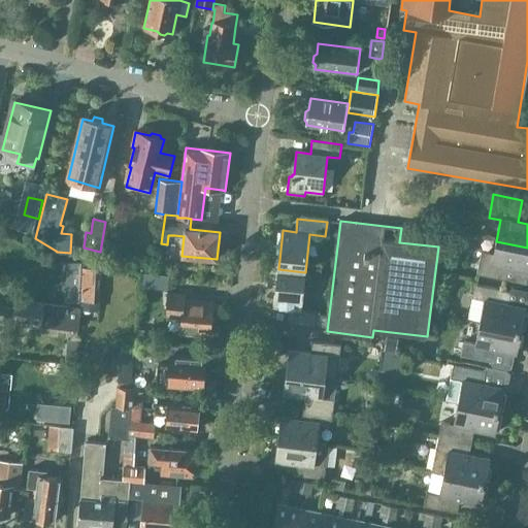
[(527,248),(496,241),(494,255),(482,252),(476,274),(505,281),(508,268),(527,271),(527,248)]
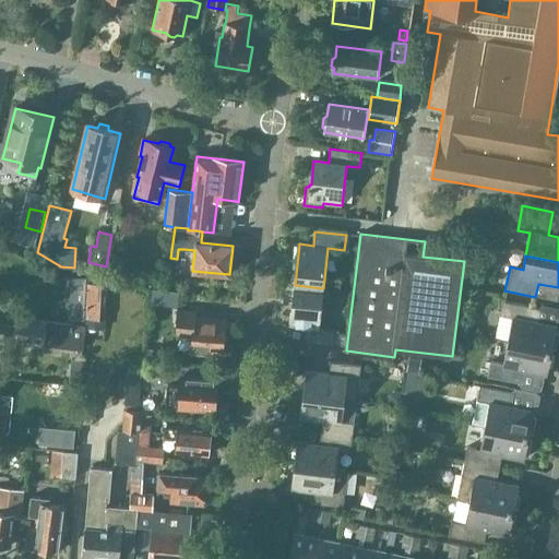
[(472,271),(470,285),(478,287),(482,272),(472,271)]
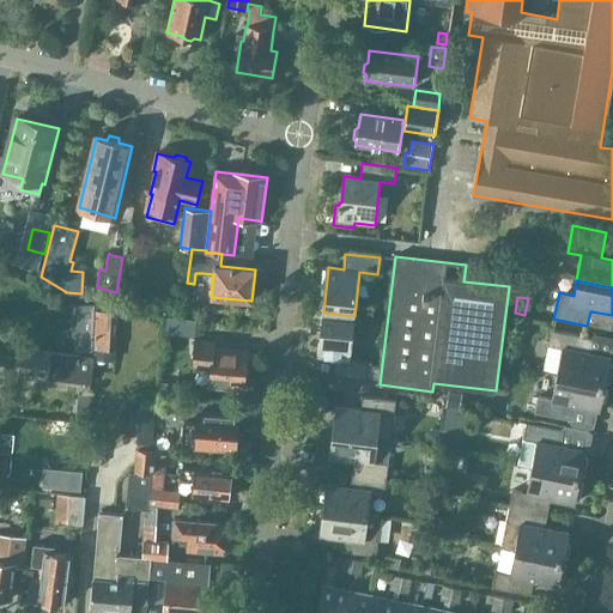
[(96,313),(93,350),(93,358),(93,362),(104,362),(116,362),(117,314),(96,313)]
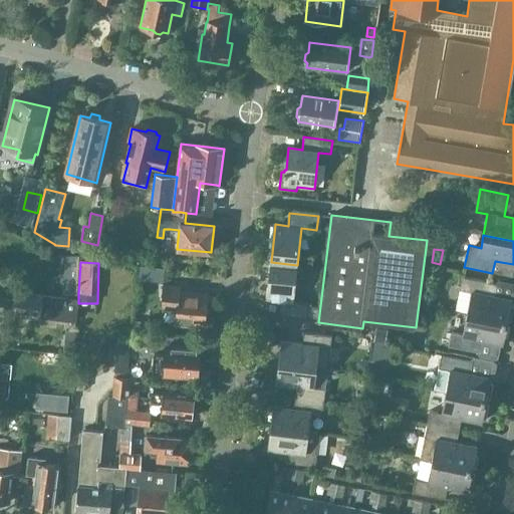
[(297,265),(271,262),(267,300),(280,301),(279,314),(307,317),(309,303),(293,302),(297,265)]
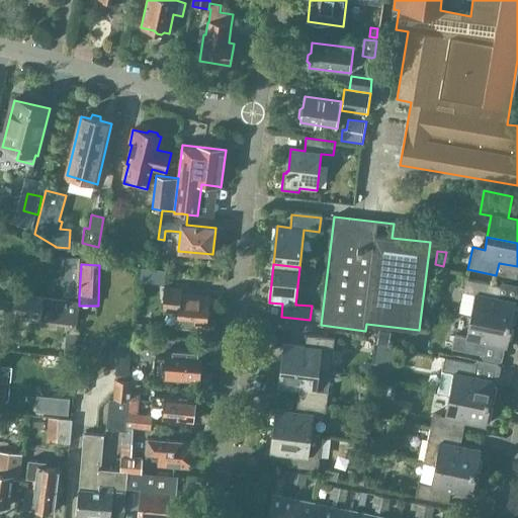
[(146,282),(165,284),(167,271),(148,269),(146,282)]
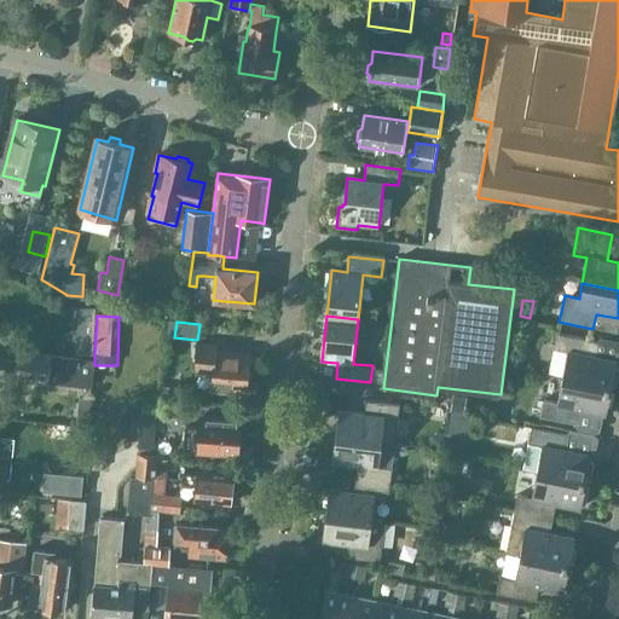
[(568,353),(562,379),(611,388),(617,362),(588,356),(591,341),(557,334),(554,350),(568,353)]
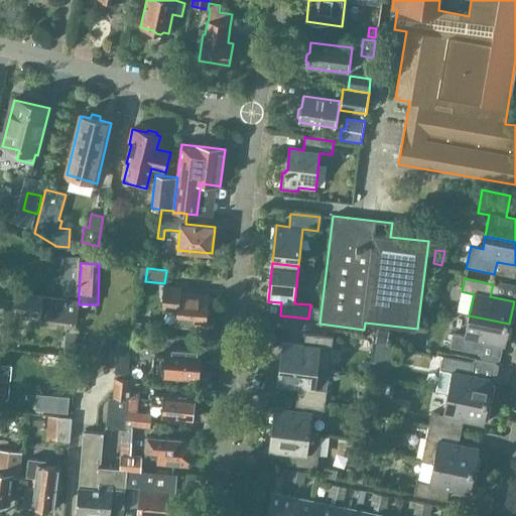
[(0,289),(9,290),(11,280),(0,279),(0,289)]
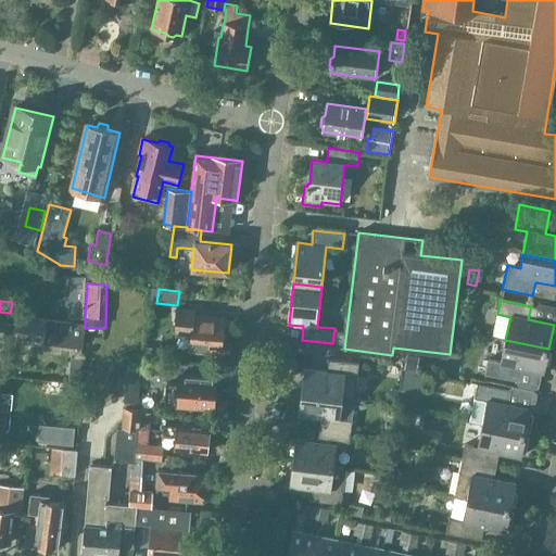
[(191,337),(190,349),(222,351),(224,318),(194,315),(194,307),(177,306),(175,336),(191,337)]
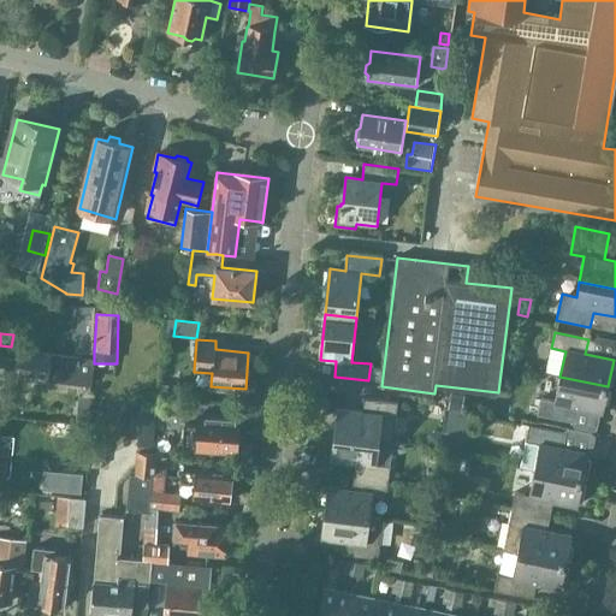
[(94,341),(78,341),(77,355),(93,355),(94,341)]
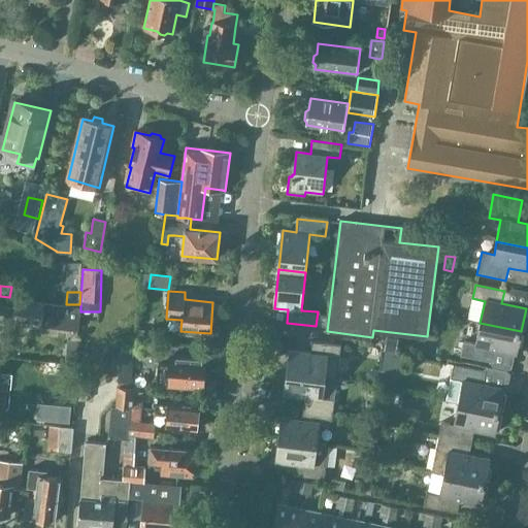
[(80,311),(80,308),(0,298),(0,322),(78,332),(80,311)]
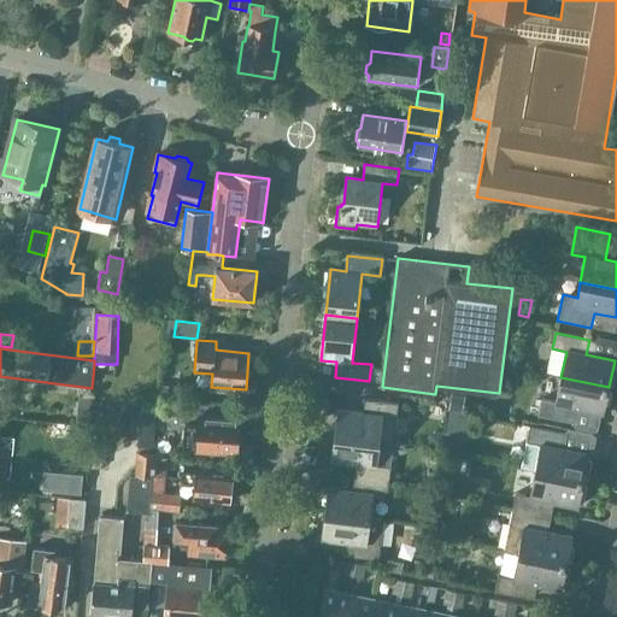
[(524,350),(513,348),(510,366),(521,369),(524,350)]
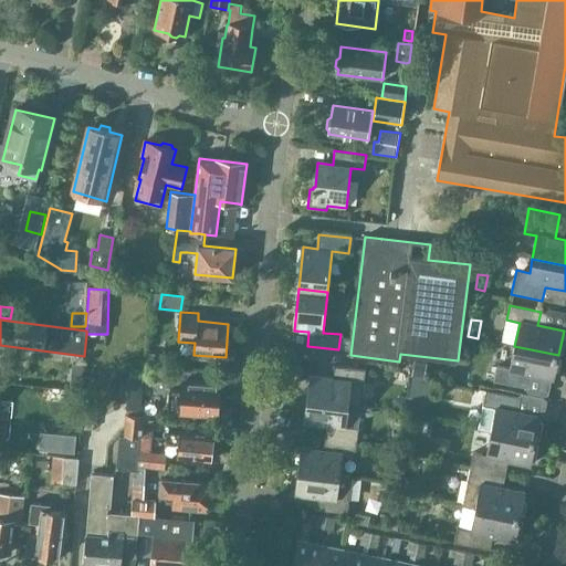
[(558,355),(514,346),(510,369),(496,367),(493,381),(525,388),(527,375),(554,379),(558,355)]
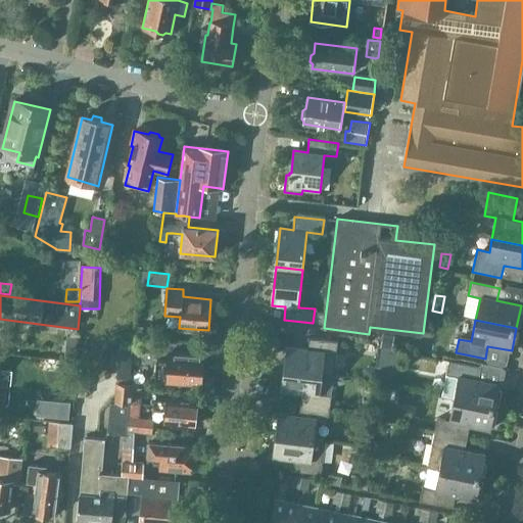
[(149,327),(138,327),(137,337),(148,337),(149,327)]
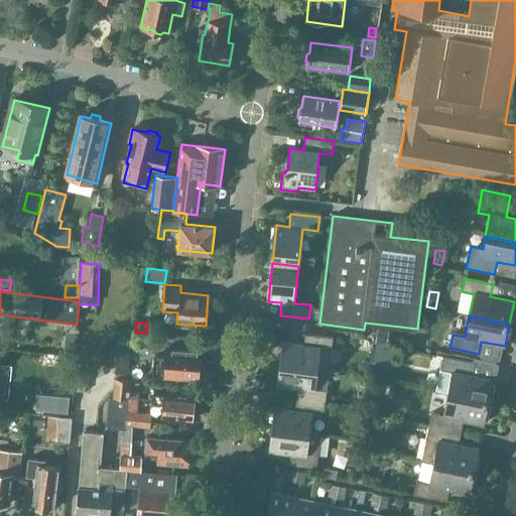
[(377,329),(375,344),(376,344),(385,346),(388,331),(377,329)]
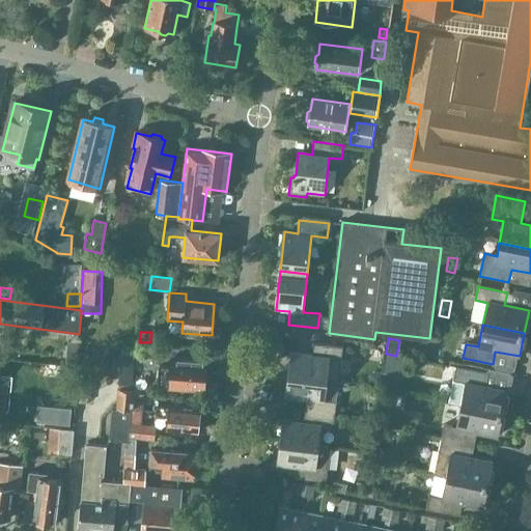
[(67,361),(76,362),(78,341),(70,340),(67,361)]
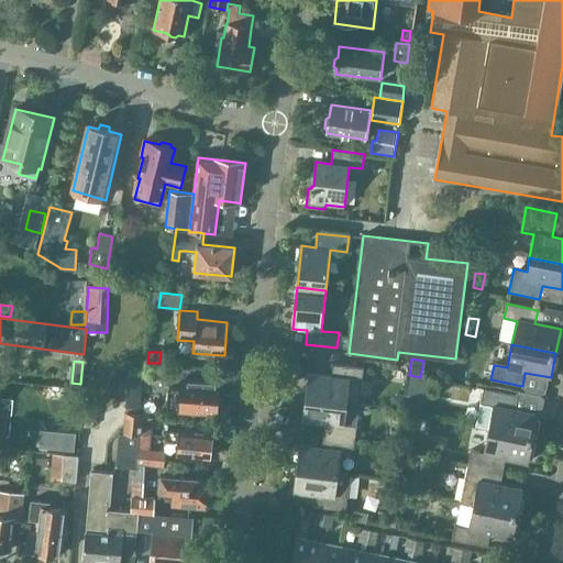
[(309,374),(306,397),(360,405),(364,368),(333,365),(331,377),(309,374)]
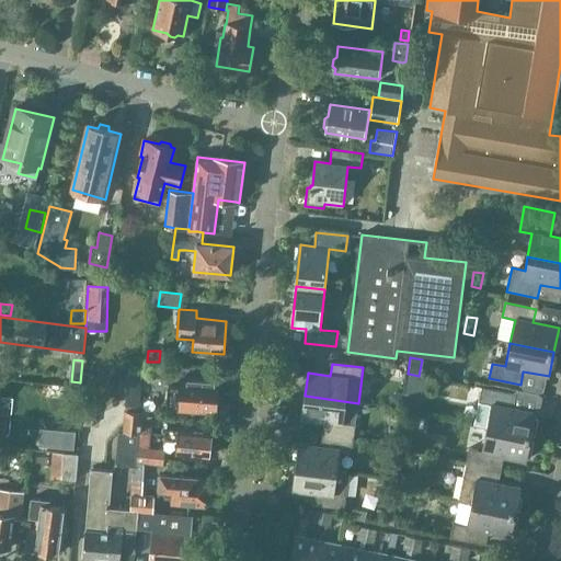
[(148,379),(168,381),(169,367),(148,366),(148,379)]
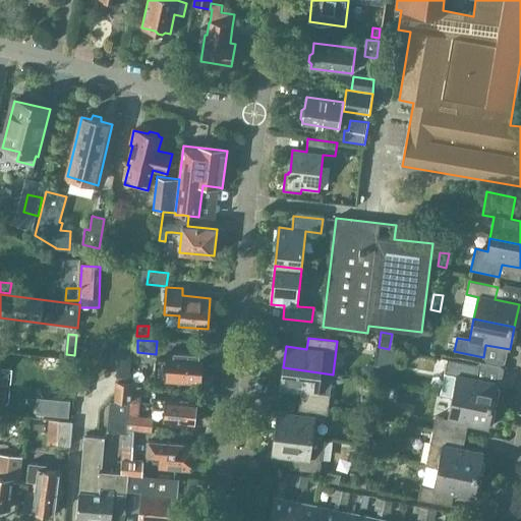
[(373,381),(389,383),(394,350),(389,349),(380,347),(373,381)]
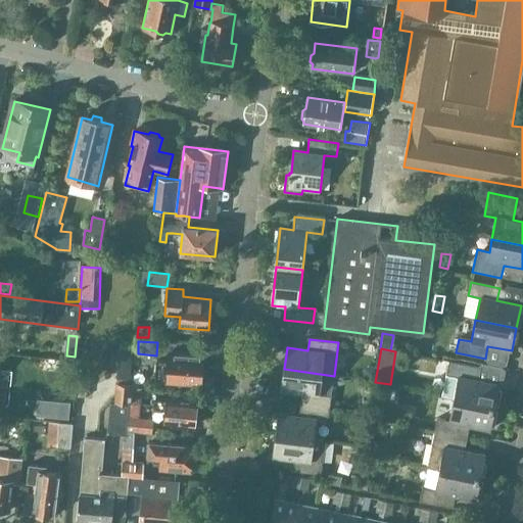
[(167,382),(201,385),(201,380),(204,378),(204,371),(202,369),(203,354),(170,352),(169,360),(157,359),(155,381),(167,382)]
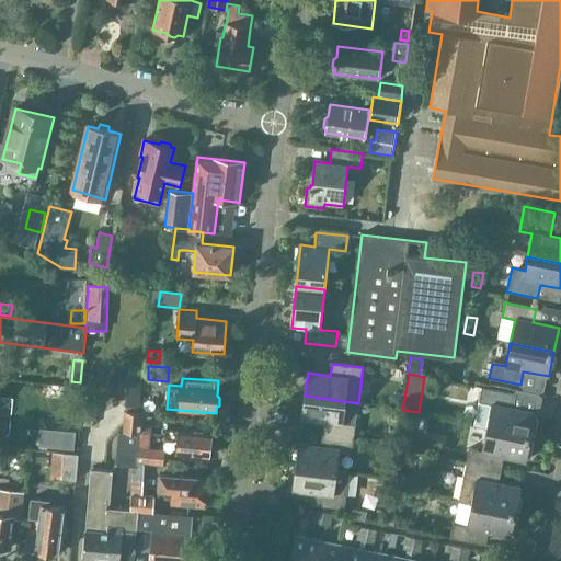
[(474,425),(487,428),(530,437),(536,412),(510,408),(513,395),(482,388),(474,425)]
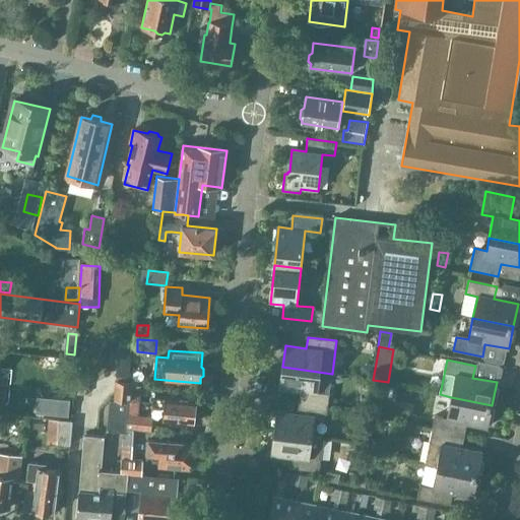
[(361,369),(361,375),(372,376),(373,366),(367,365),(361,369)]
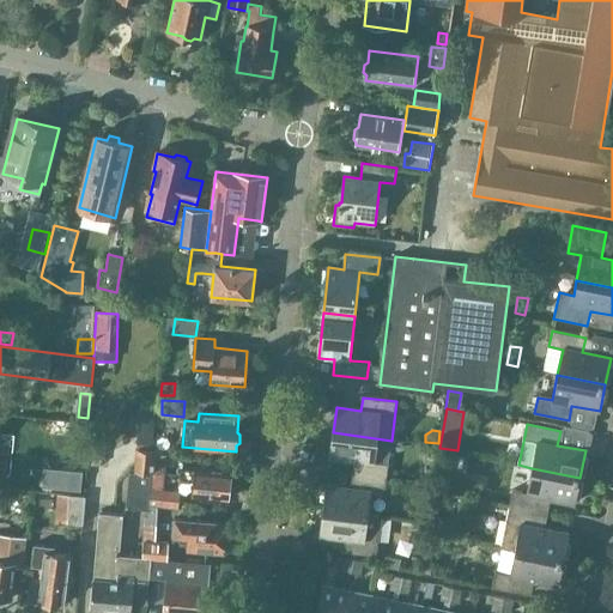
[(354,461),(352,474),(387,479),(392,441),(333,432),(329,459),(354,461)]
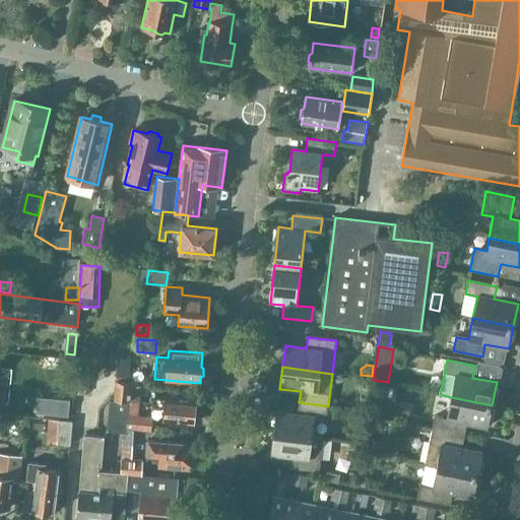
[(116,383),(114,402),(129,403),(128,413),(135,414),(138,384),(132,384),(116,383)]
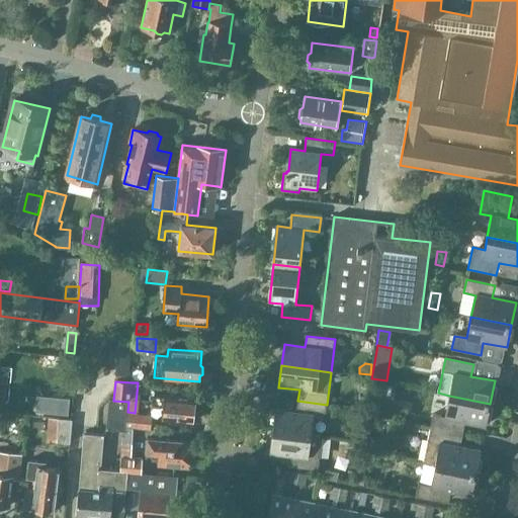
[(164,410),(163,419),(193,423),(196,398),(165,395),(165,398),(154,397),(153,409),(164,410)]
